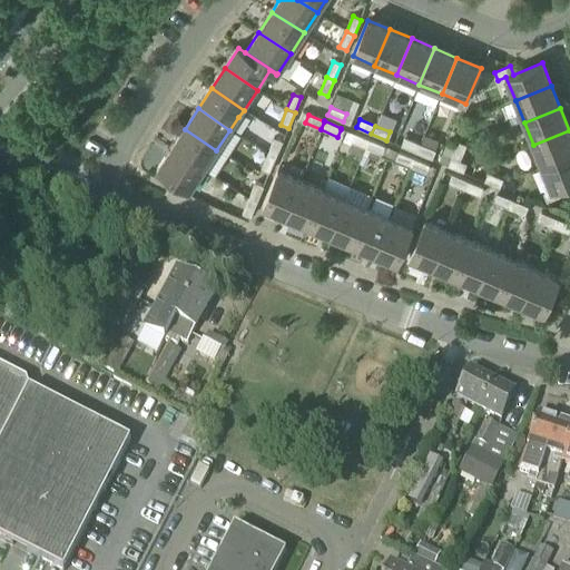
[(203,172),(216,150),(185,129),(172,149),(203,172)]
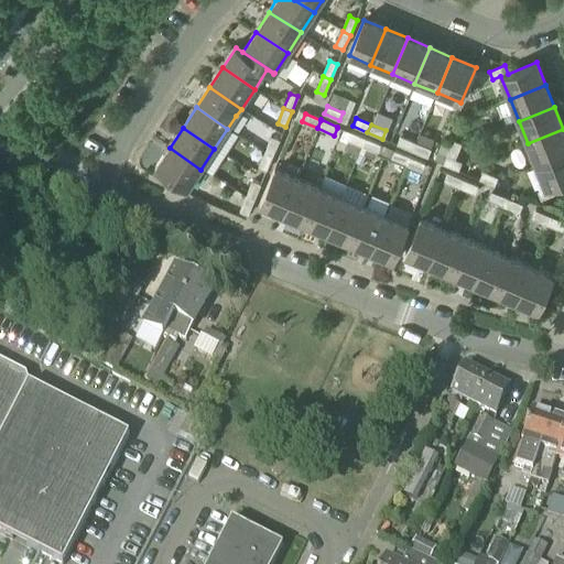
[(563,154),(563,130),(563,129),(528,143),(520,147),(529,170),(538,165),(563,154)]
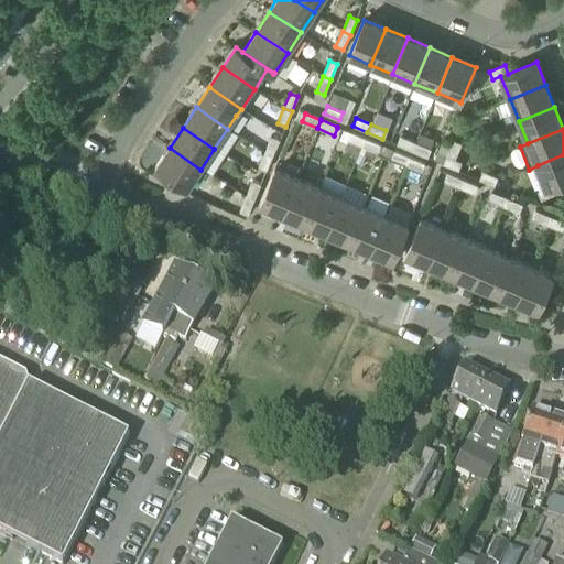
[(362,148),(366,140),(349,132),(346,140),(362,148)]
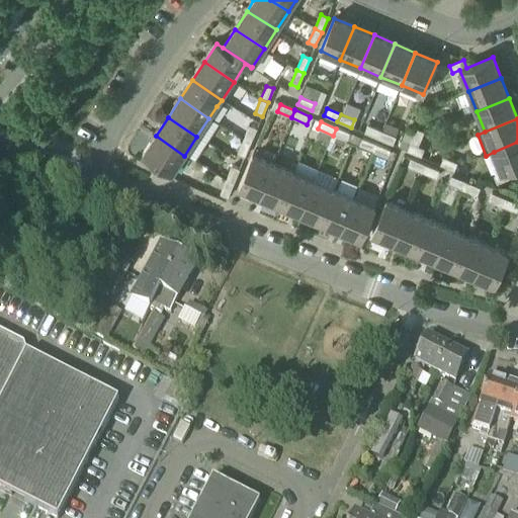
[(244,140),(251,143),(257,130),(250,125),(244,140)]
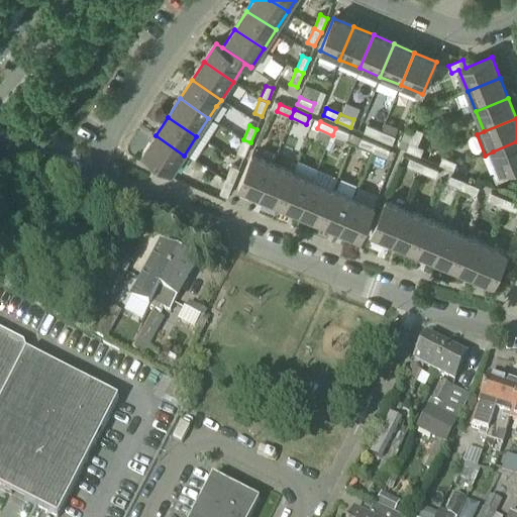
[(378,138),(381,131),(367,125),(364,132),(378,138)]
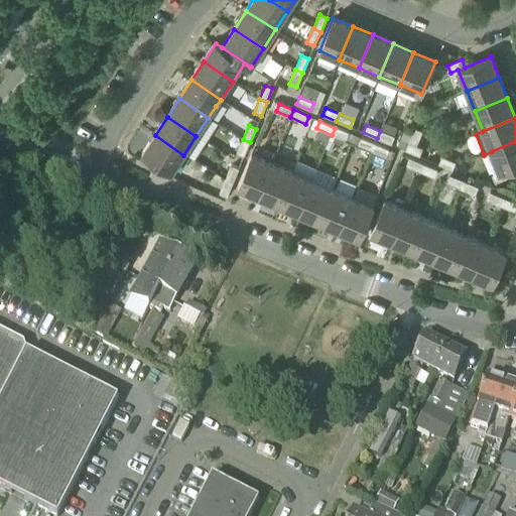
[(335,128),(332,135),(344,140),(348,133),(335,128)]
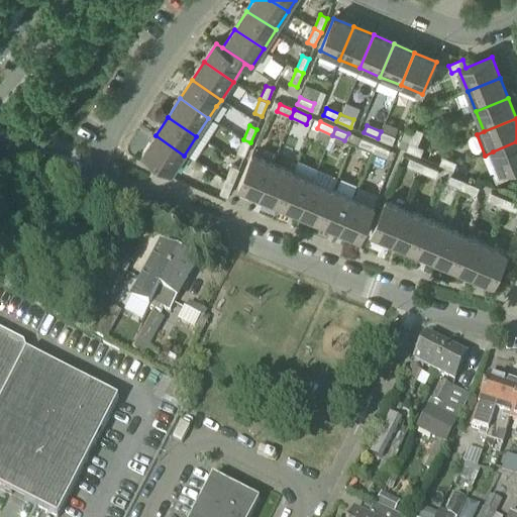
[(410,142),(417,145),(423,131),(415,128),(410,142)]
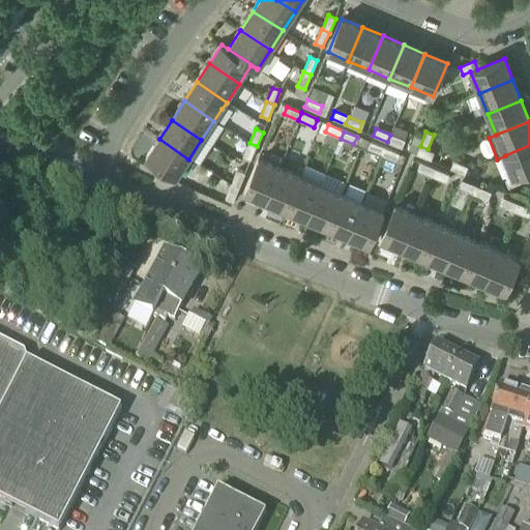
[(390,135),(387,142),(402,148),(405,141),(390,135)]
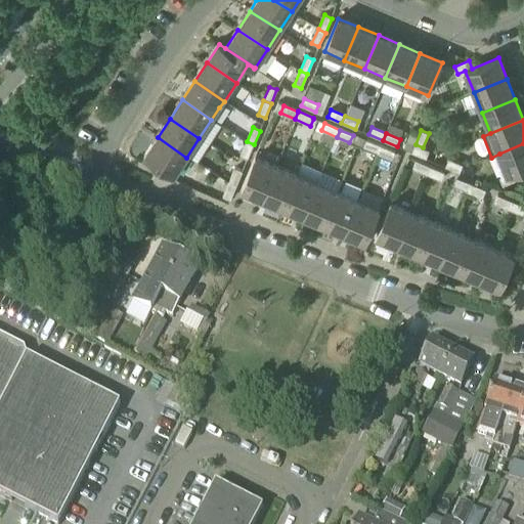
[(174,175),(186,158),(158,137),(146,156),(174,175)]
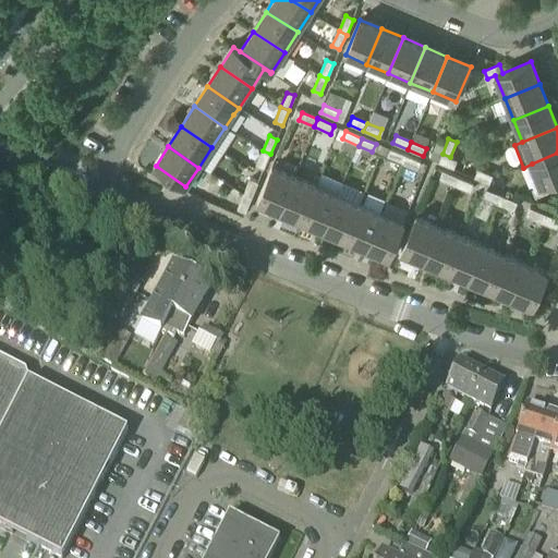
[(404,156),(405,155),(389,148),(389,149),(386,157),(401,164),(404,156)]
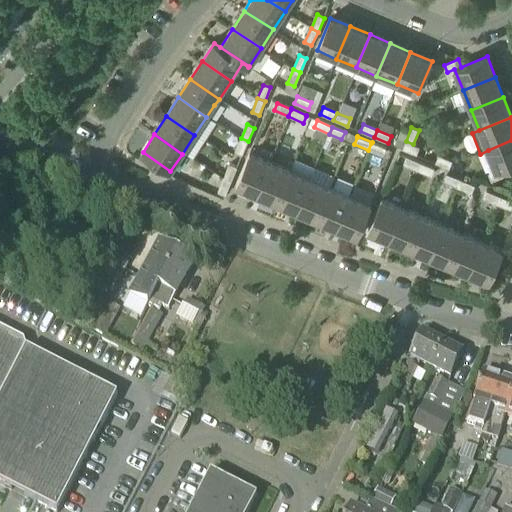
[(242,155),(248,141),(241,138),(235,152),(242,155)]
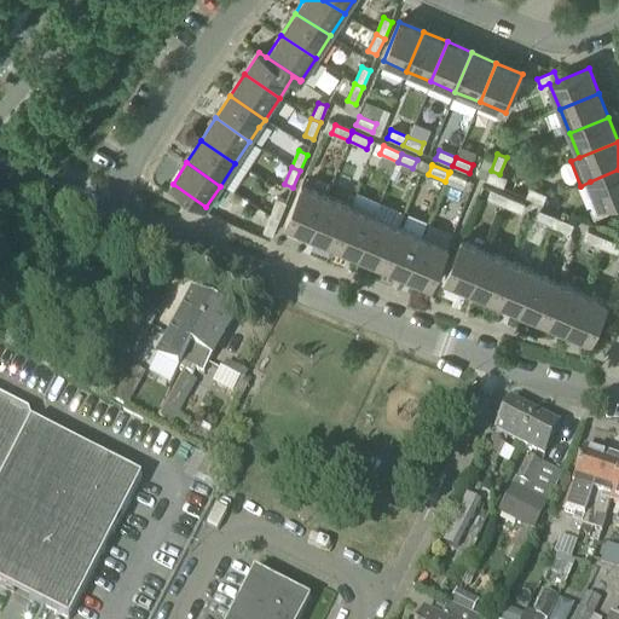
[(618,169),(590,181),(600,206),(590,210),(594,219),(611,213),(607,203),(618,198),(618,169)]
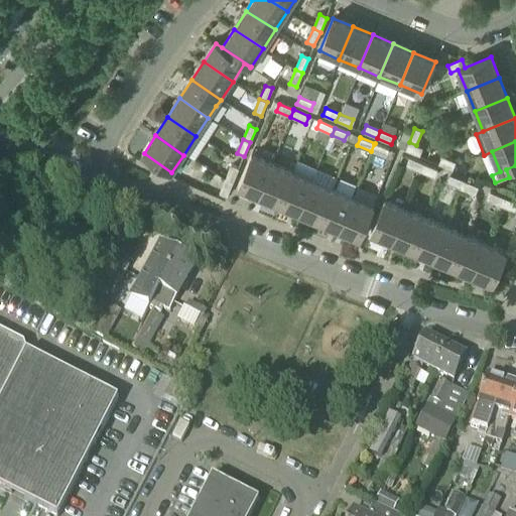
[(422,148),(416,145),(409,142),(405,150),(419,156),(422,148)]
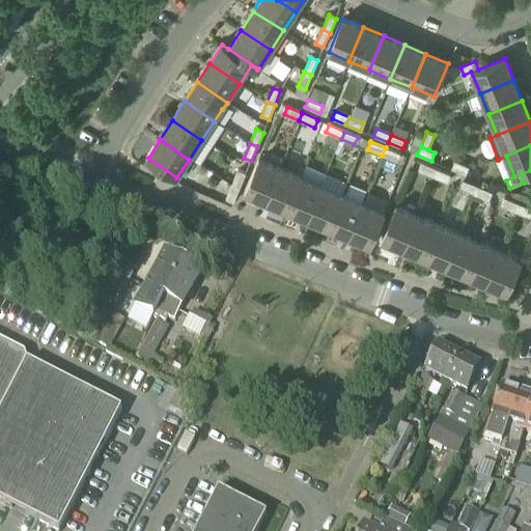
[(385,148),(382,156),(397,162),(399,155),(385,148)]
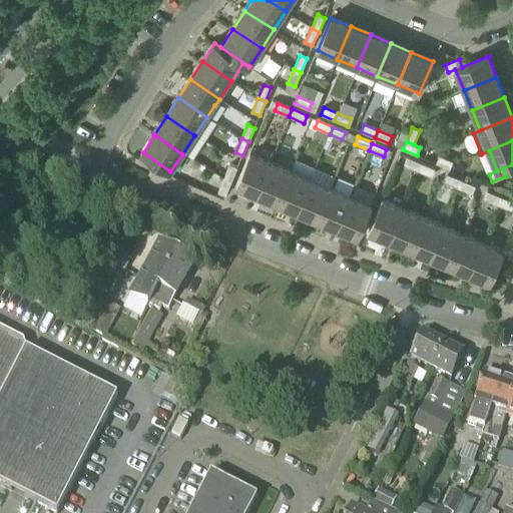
[(255,194),(269,162),(249,154),(236,186),(255,194)]
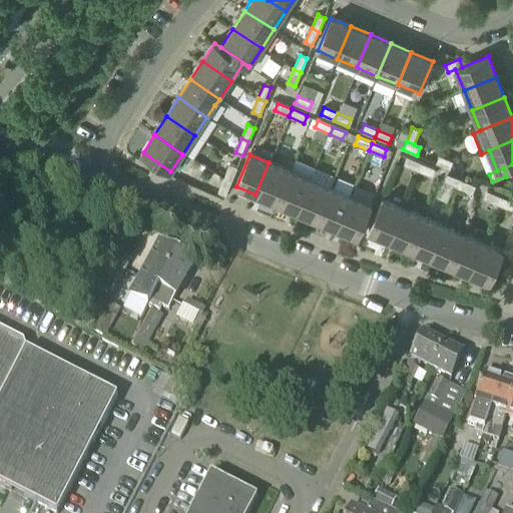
[(449,168),(452,161),(439,156),(436,163),(449,168)]
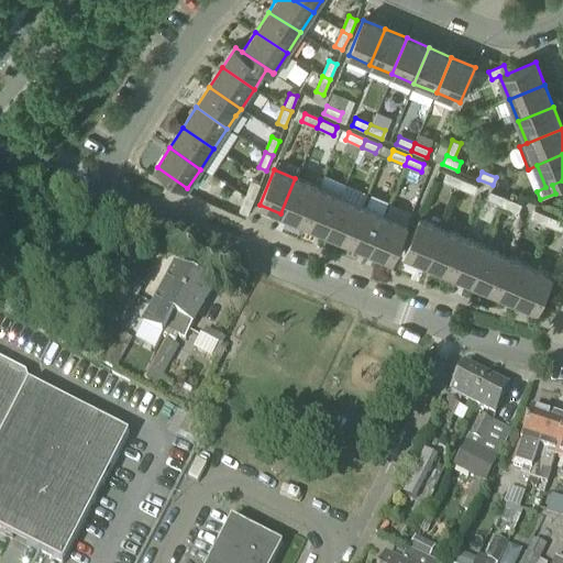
[(459,188),(462,180),(446,174),(443,181),(459,188)]
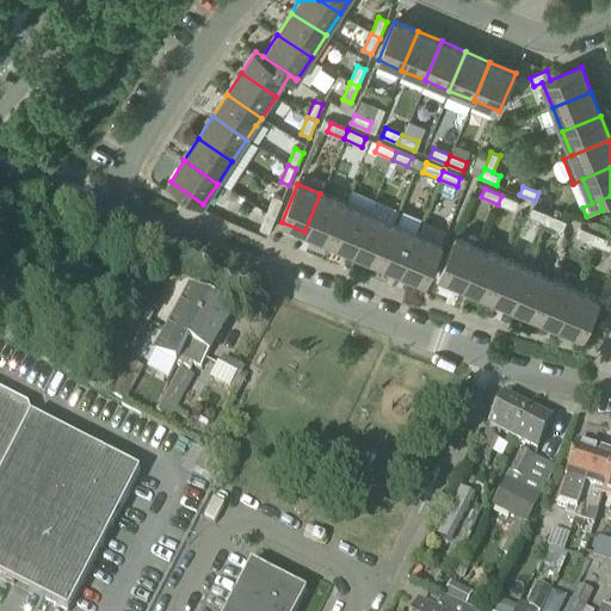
[(328,242),(345,204),(320,193),(304,232),(328,242)]
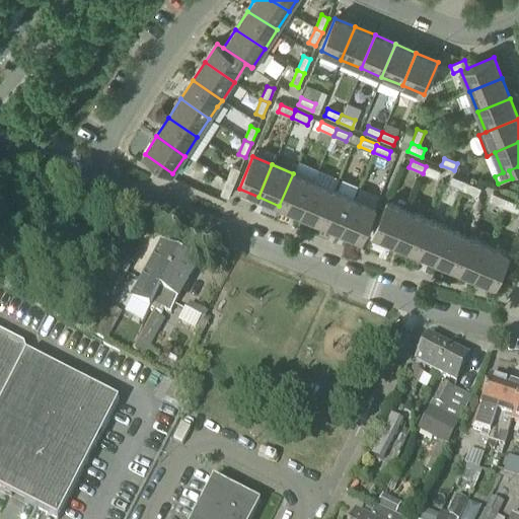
[(426,166),(423,173),(437,179),(440,171),(426,166)]
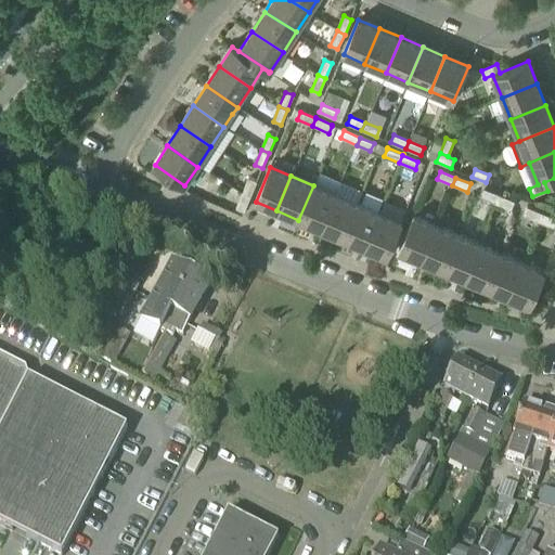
[(248,179),(243,194),(250,197),(256,182),(248,179)]
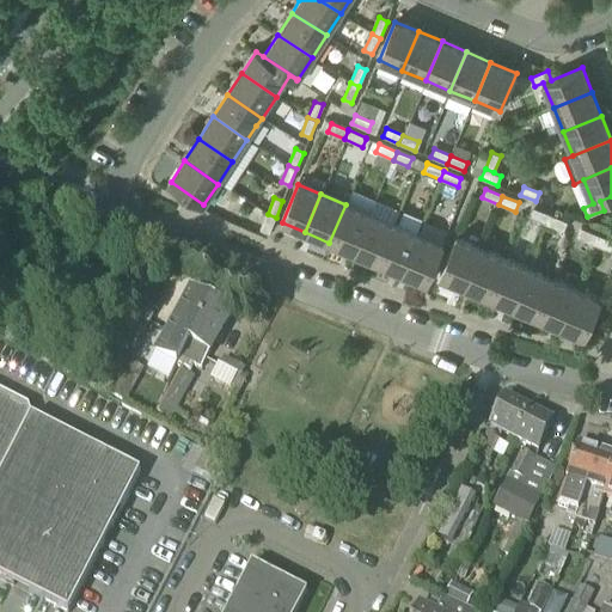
[(346,204),(329,243),(354,254),(371,214),(346,204)]
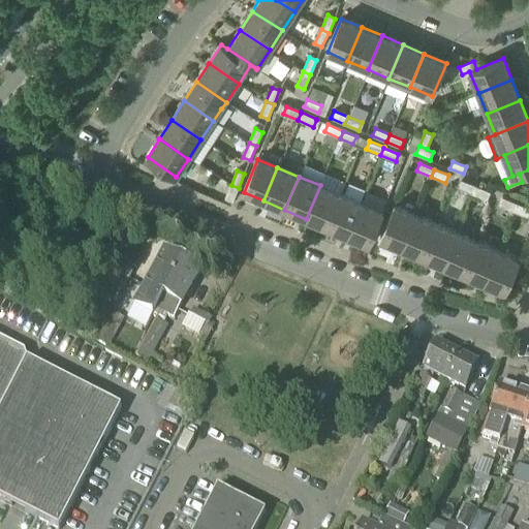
[(471,193),(474,186),(460,181),(458,187),(471,193)]
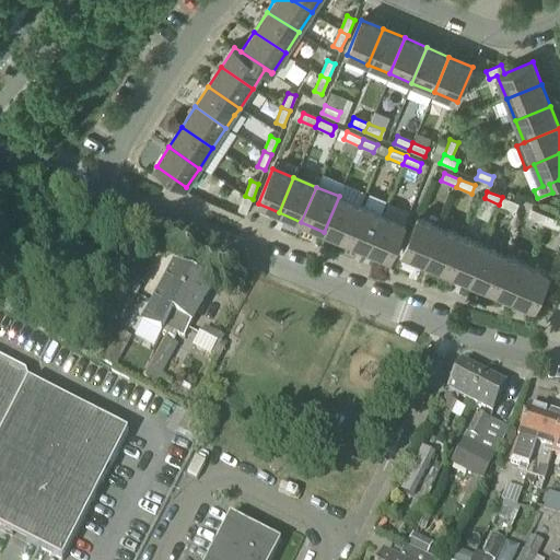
[(246,213),(253,199),(245,196),(238,210),(246,213)]
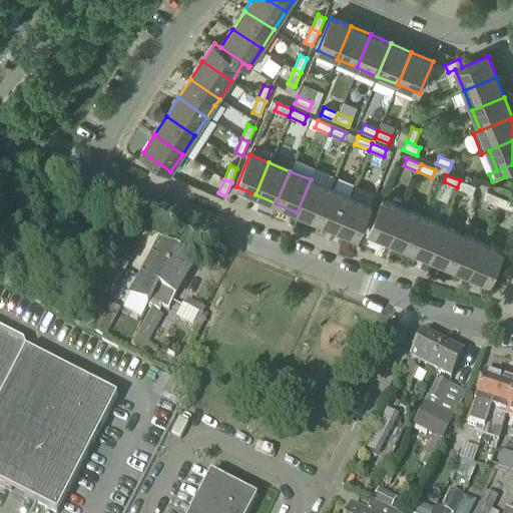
[(317,220),(330,188),(311,179),(297,212),(317,220)]
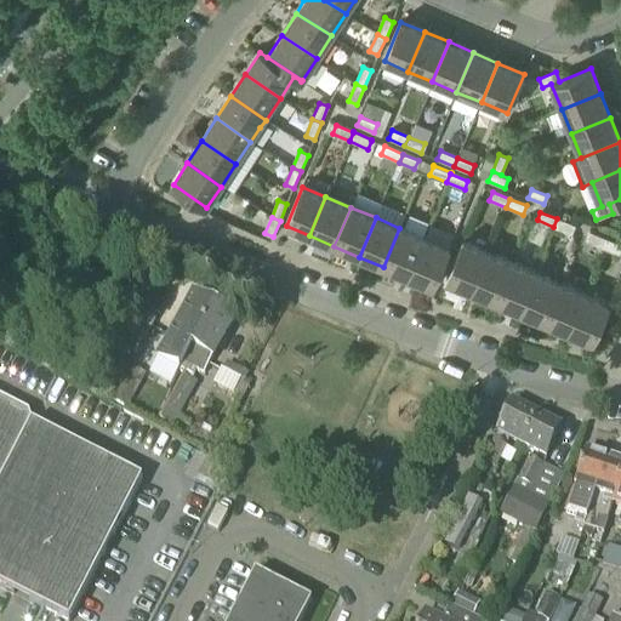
[(557,218),(553,227),(570,234),(573,226),(557,218)]
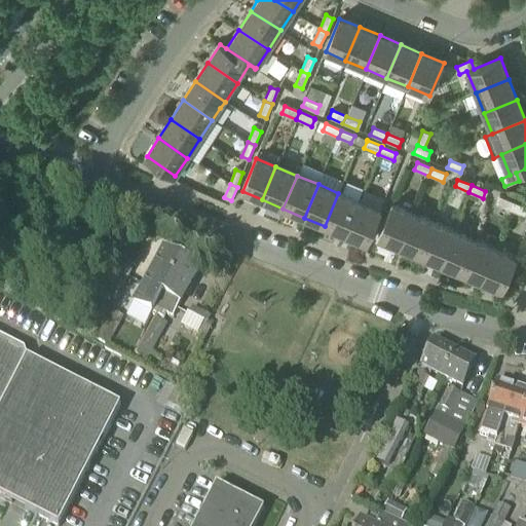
[(338,193),(325,226),(344,234),(359,201),(338,193)]
